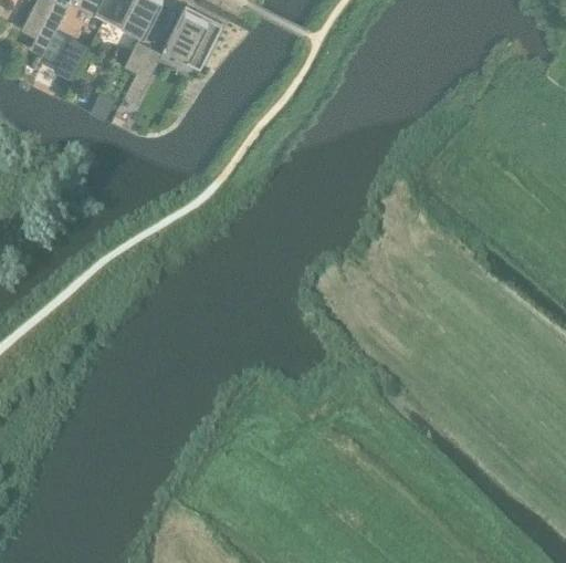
[(42,24),(54,0),(35,0),(21,30),(23,32),(19,41),(31,47),(42,24)]
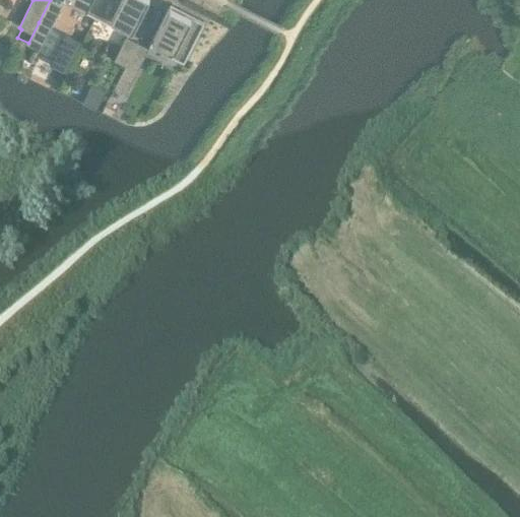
[(62,6),(50,0),(39,22),(50,28),(62,6)]
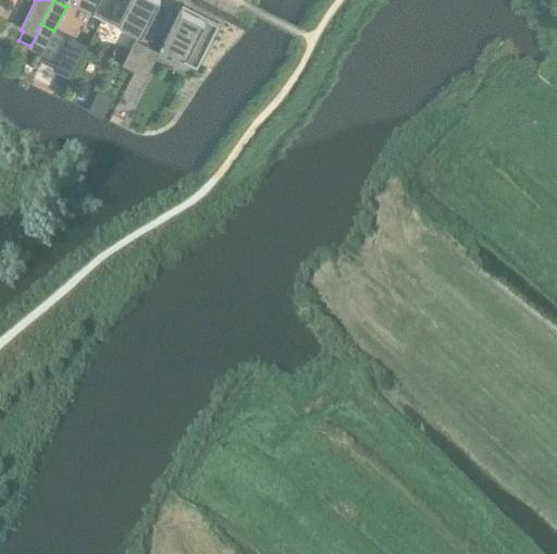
[(66,0),(66,1),(102,19),(112,0),(66,0)]
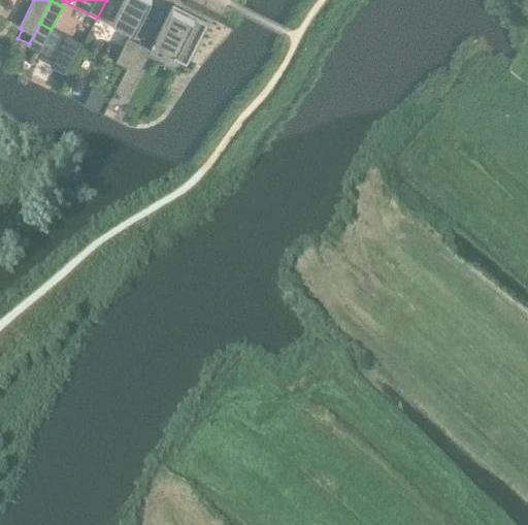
[(106,0),(97,18),(131,35),(149,0),(106,0)]
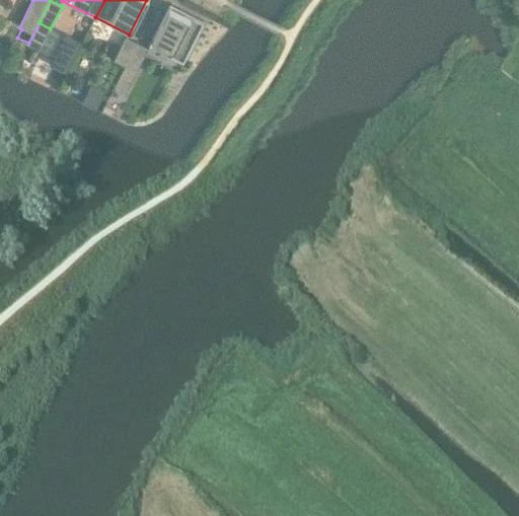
[(177,13),(168,8),(149,45),(182,63),(203,23),(178,11),(177,13)]
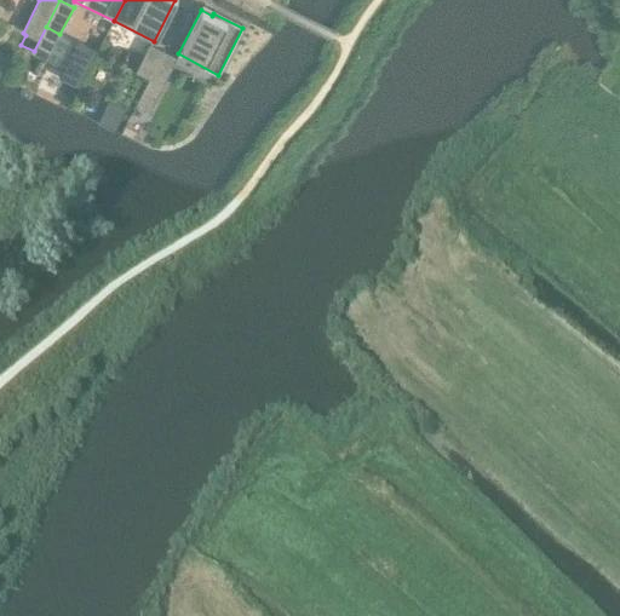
[(78,44),(61,78),(79,86),(96,52),(78,44)]
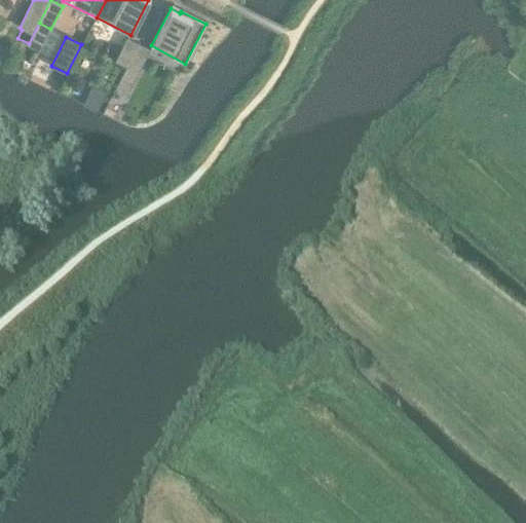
[(115,62),(126,68),(139,45),(127,39),(115,62)]
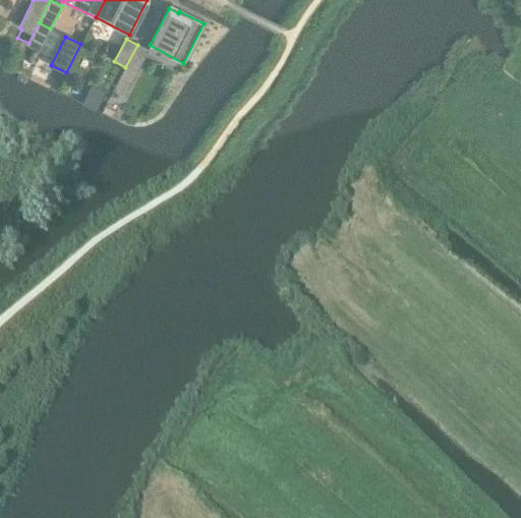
[(137,45),(125,67),(117,84),(128,90),(149,50),(137,45)]
